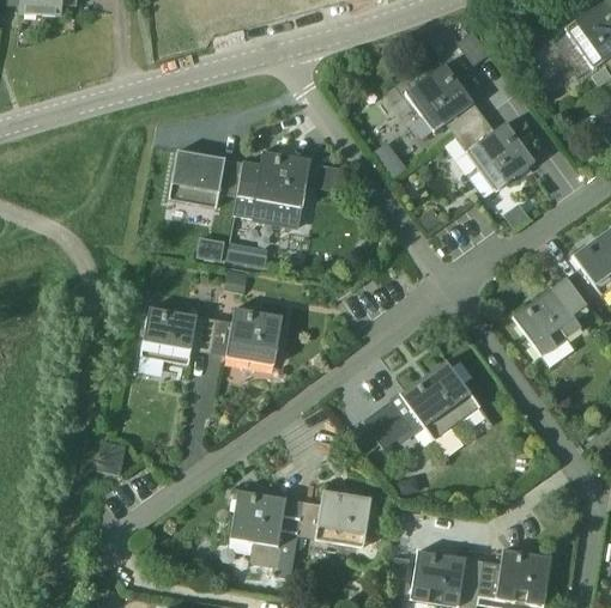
[(7,0),(7,5),(20,6),(20,13),(59,16),(60,2),(72,2),(77,4),(77,0),(7,0)]
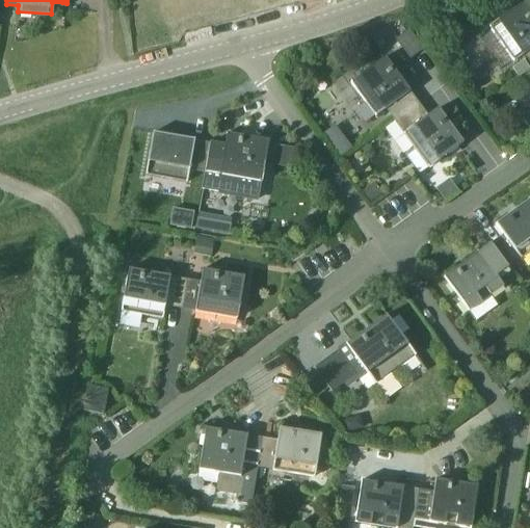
[(525,50),(529,56),(529,2),(528,0),(523,0),(491,23),(514,57),(525,50)]
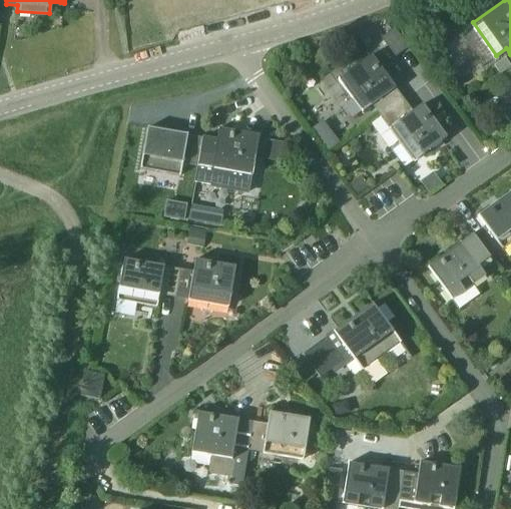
[(365,102),(374,114),(398,96),(365,51),(331,76),(355,109),(365,102)]
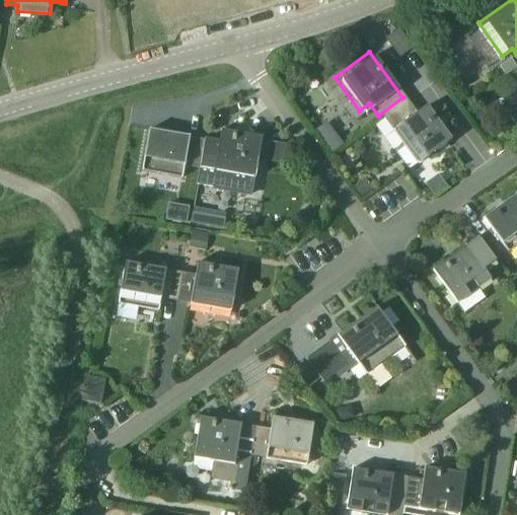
[(411,160),(444,136),(420,102),(411,108),(402,97),(378,116),(411,160)]
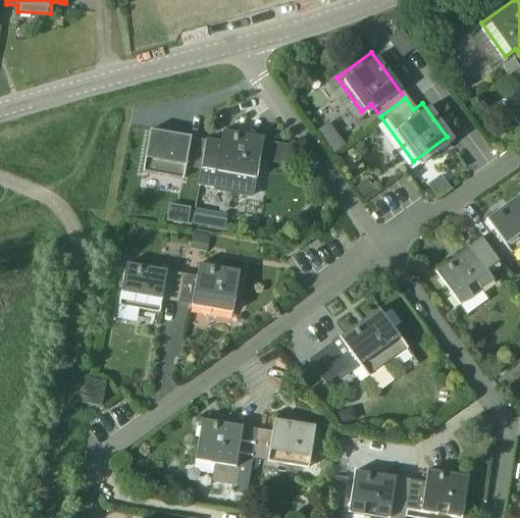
[(150,126),(143,168),(185,175),(187,163),(202,166),(207,137),(150,126)]
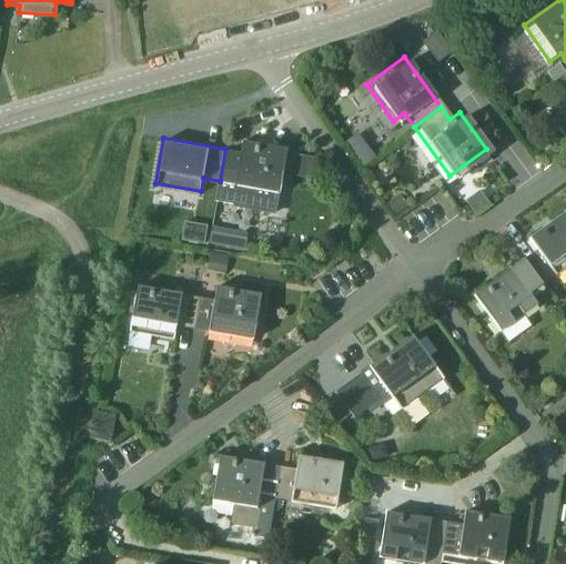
[(222,181),(219,199),(235,201),(235,204),(276,211),(280,191),(287,147),(243,139),(241,151),(225,149),(220,181),(222,181)]
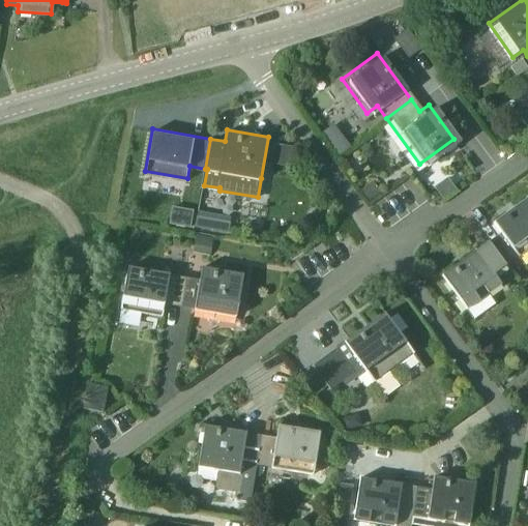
[(280,159),(294,162),(297,144),(283,142),(280,159)]
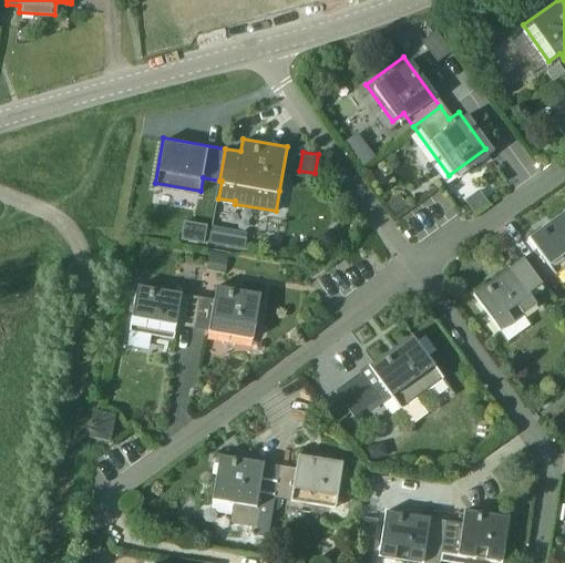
[(387,198),(397,212),(407,203),(398,191),(387,198)]
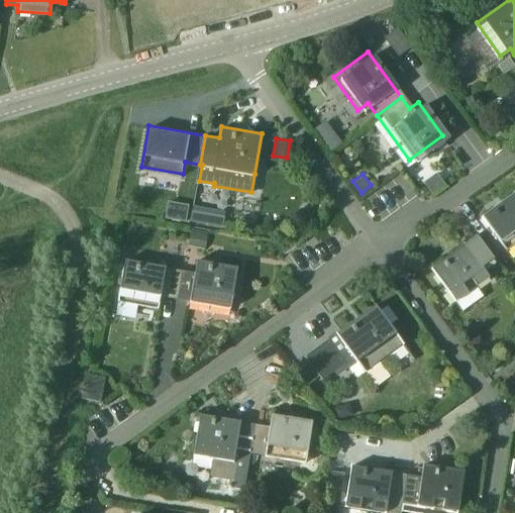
[(490,224),(477,233),(495,258),(514,243),(514,191),(483,214),(490,224)]
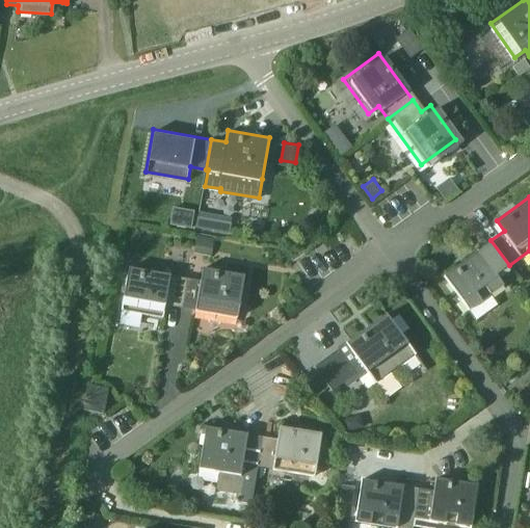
[(211,253),(215,235),(197,232),(194,249),(211,253)]
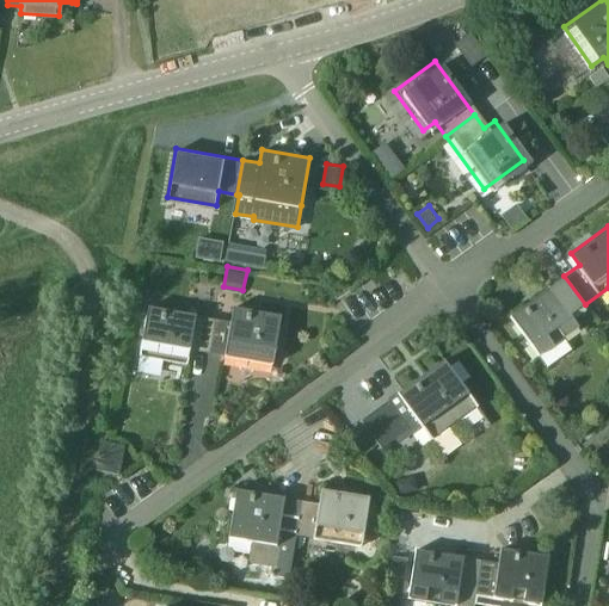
[(578,309),(585,304),(564,276),(511,314),(540,354),(579,326),(571,315),(578,309)]
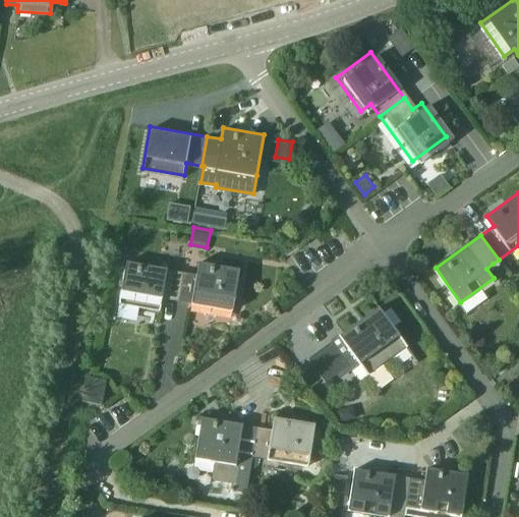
[(510,275),(499,260),(493,264),(504,278),(510,275)]
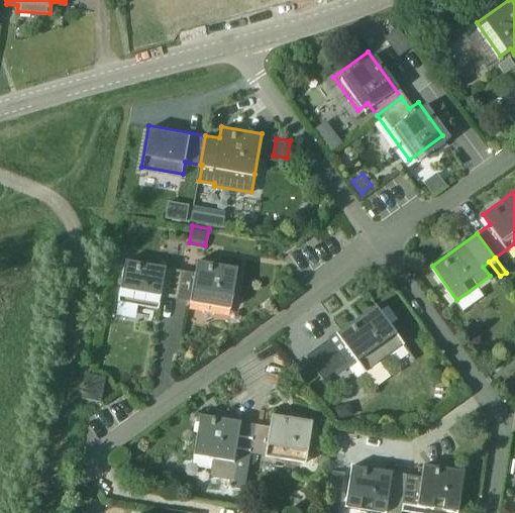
[(162,294),(176,297),(181,268),(125,259),(118,300),(160,307),(162,294)]
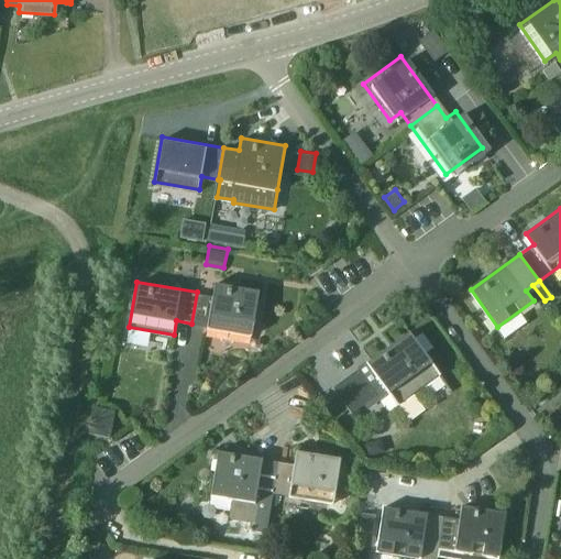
[(197,292),(191,324),(251,333),(259,289),(215,282),(212,294),(197,292)]
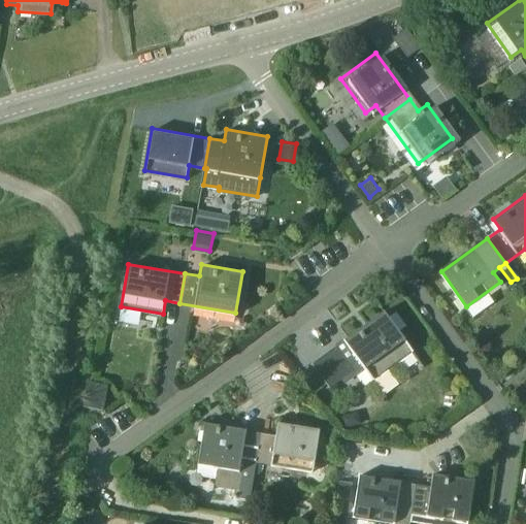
[(374,379),(414,350),(385,309),(344,337),(374,379)]
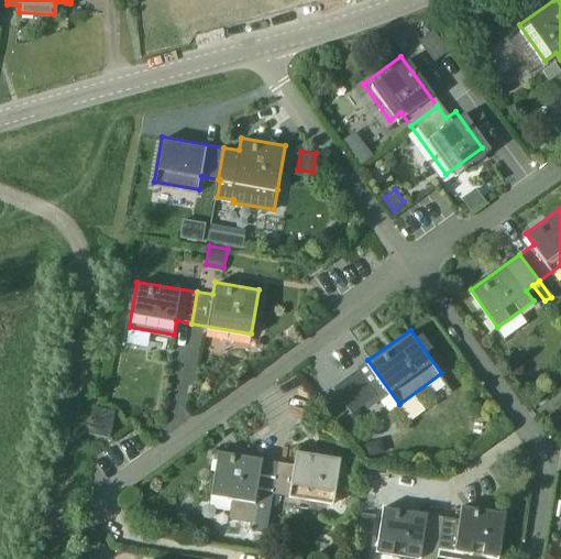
[(353,412),(378,394),(360,368),(334,385),(353,412)]
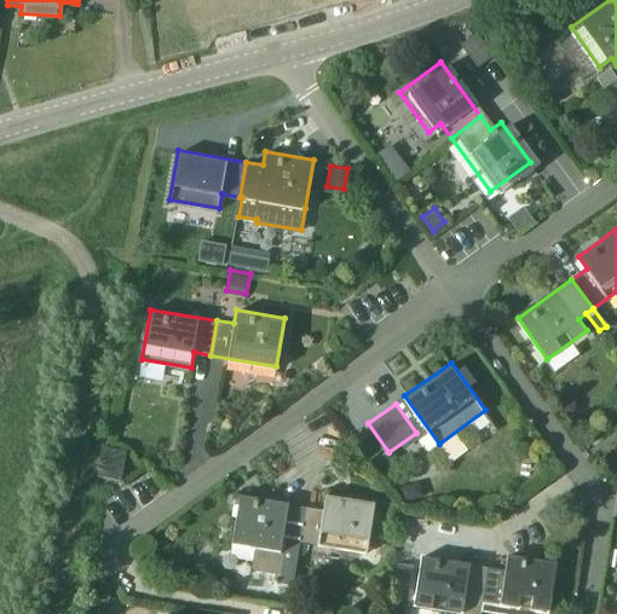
[(121,479),(126,450),(102,445),(96,474),(121,479)]
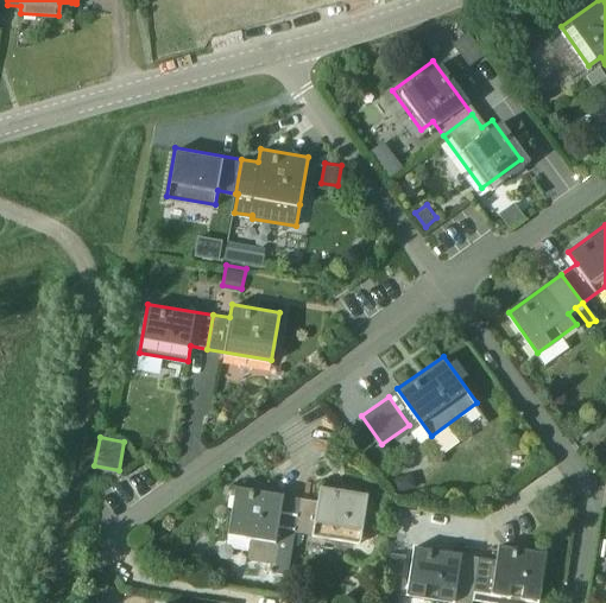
[(302,496),(296,531),(363,541),(370,493),(321,486),(319,499),(302,496)]
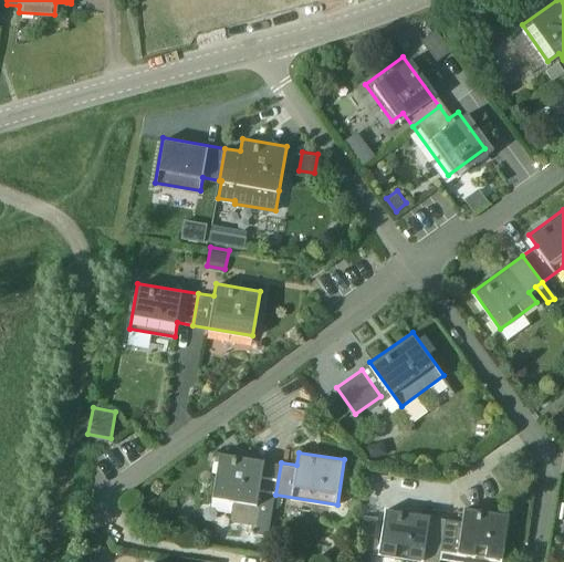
[(273,495),(275,495),(281,462),(220,454),(212,498),(233,501),(231,516),(235,520),(250,522),(249,533),(267,536),(273,495)]
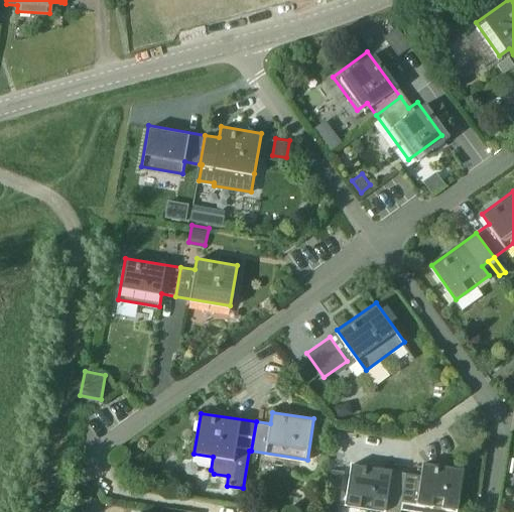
[(134,468),(129,457),(119,462),(125,473),(134,468)]
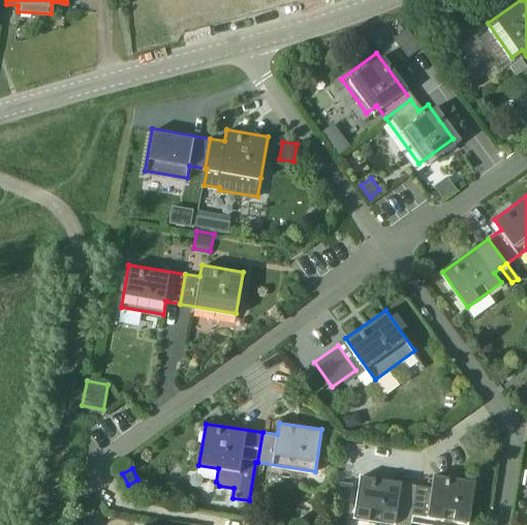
[(412,515),(411,521),(440,524),(469,524),(470,523),(476,480),(434,473),(433,485),(417,483),(412,515)]
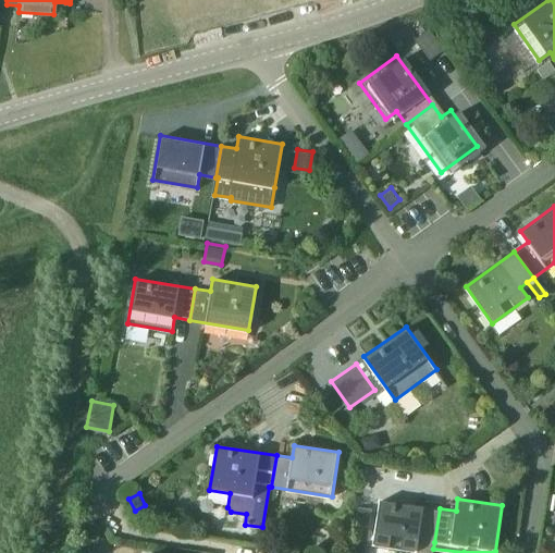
[(380,500),(373,544),(417,550),(432,552),(433,549),(434,542),(440,508),(380,500)]
